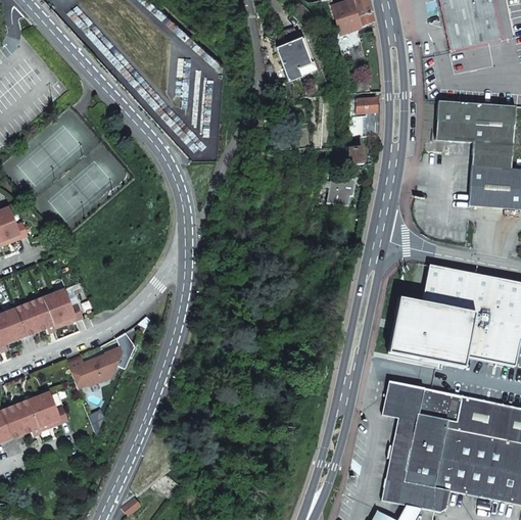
[(361,27),(374,20),(372,10),(358,16),(352,0),(334,4),(342,33),(361,28),(361,27)]
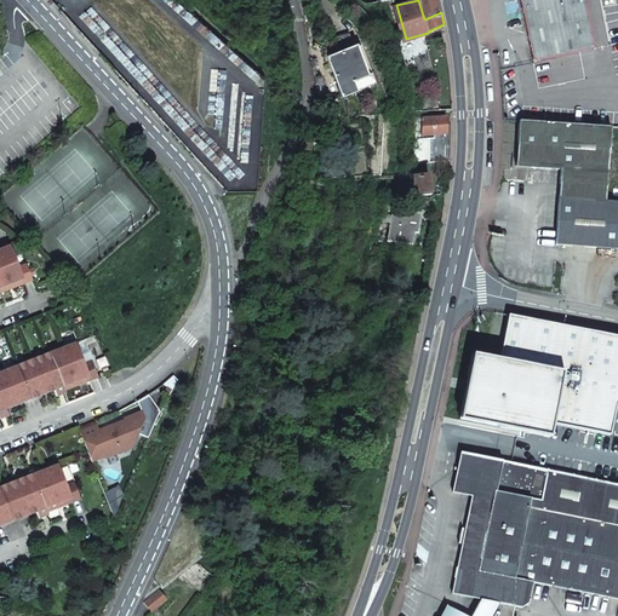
[(441,12),(438,0),(418,0),(424,19),(441,12)]
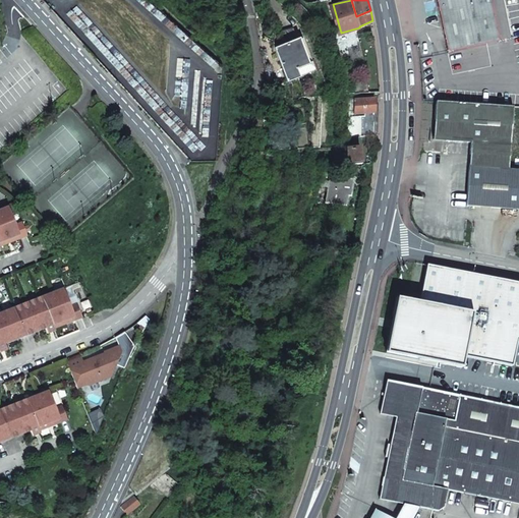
[(500,39),(492,0),(440,0),(450,49),(500,39)]
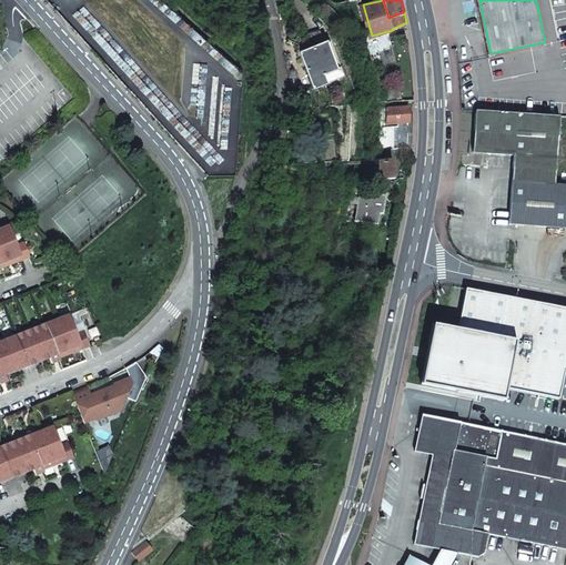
[(341,77),(329,42),(325,43),(321,30),(309,34),(313,48),(303,51),(316,86),(341,77)]
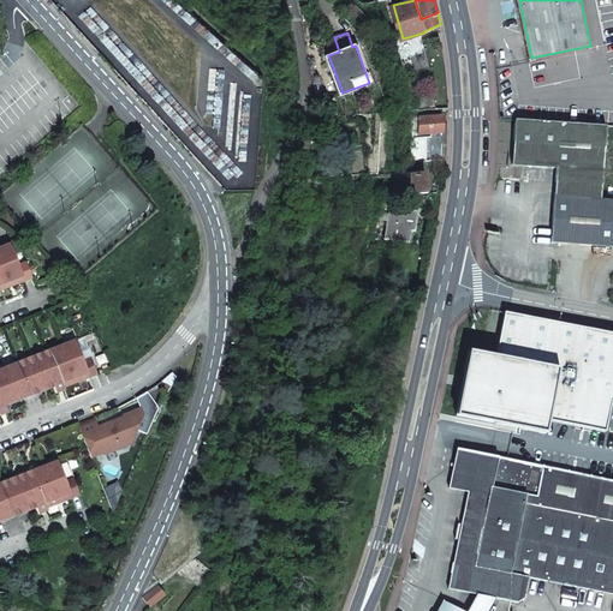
[(444,157),(444,114),(422,115),(421,132),(433,131),(433,135),(427,135),(427,157),(444,157)]
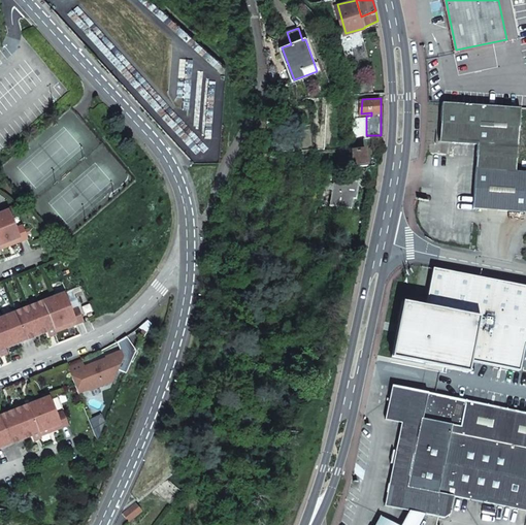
[(518,171),(522,106),(445,101),(441,140),(480,142),(479,168),(518,171)]
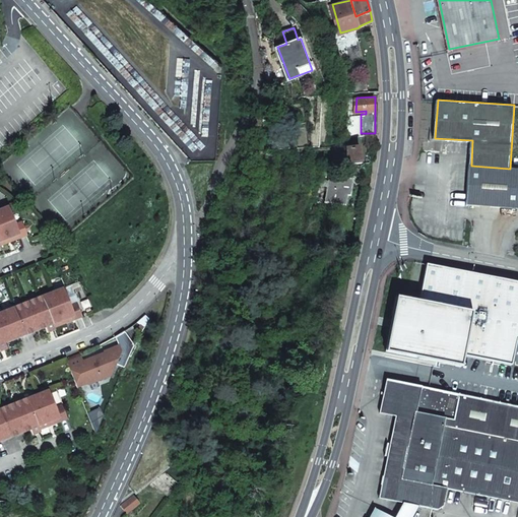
[(336,164),(362,162),(361,145),(348,146),(349,152),(335,153),(336,164)]
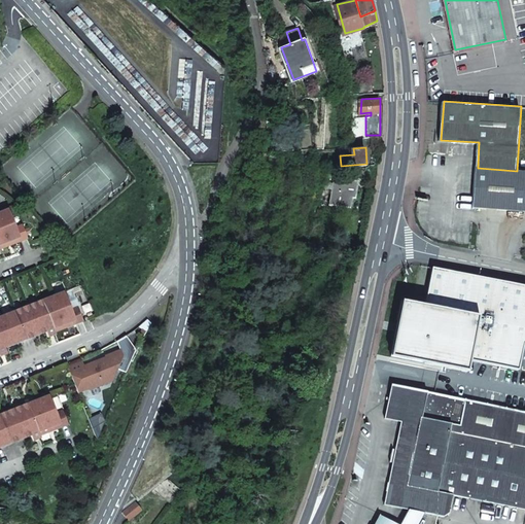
[(524,171),(517,171),(478,168),(475,207),(524,210),(524,171)]
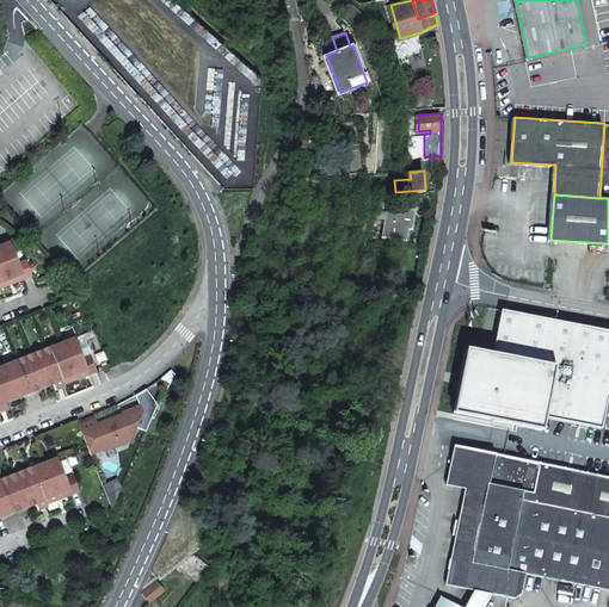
[(412,228),(414,210),(389,205),(383,236),(406,240),(408,228),(412,228)]
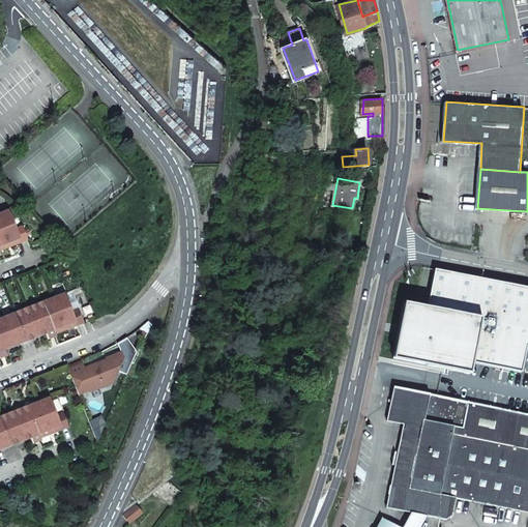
[(372,217),(377,189),(376,189),(373,188),(368,216),(372,217)]
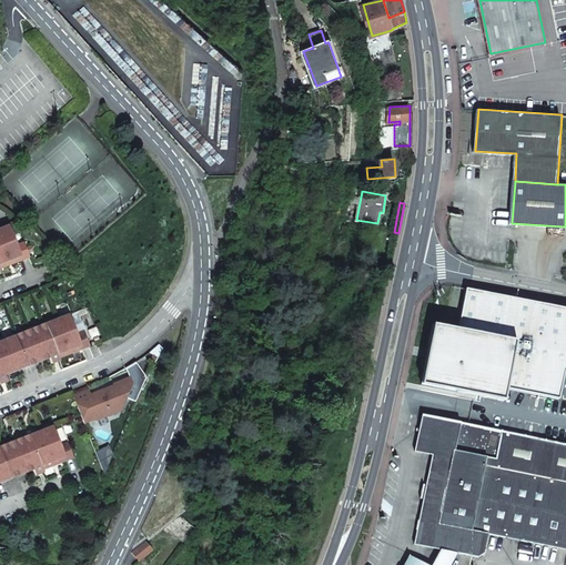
[(0,226),(0,270),(2,270),(0,264),(0,263),(21,254),(22,258),(32,254),(26,240),(18,243),(10,223),(0,226)]
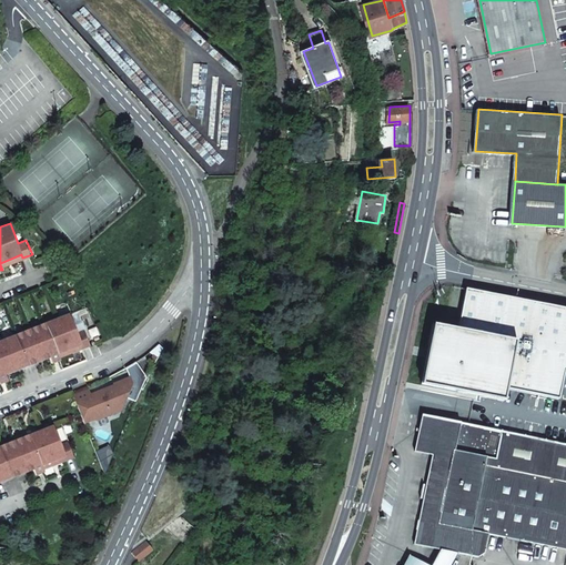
[(565,309),(470,288),(460,331),(435,325),(424,380),(505,397),(506,389),(559,401),(565,374),(565,309)]
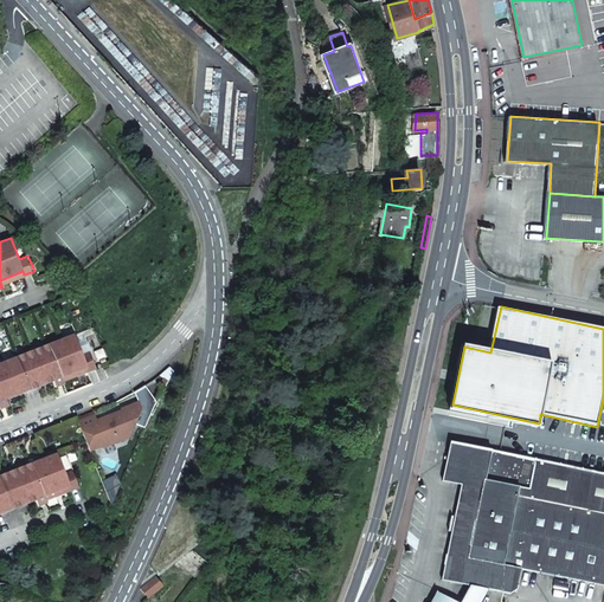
[(27,351),(40,384),(56,379),(58,386),(68,382),(64,375),(88,367),(89,369),(98,366),(92,350),(84,354),(76,332),(27,351)]
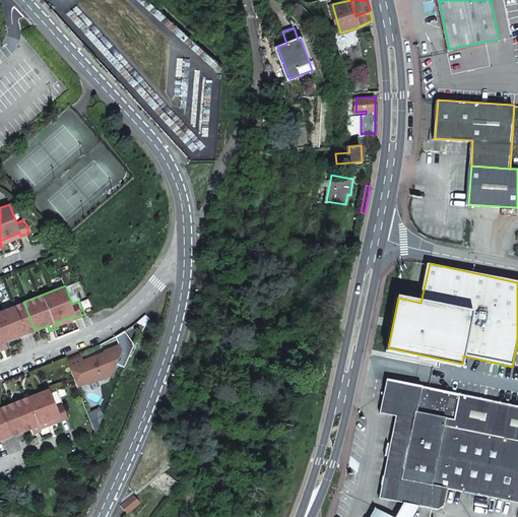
[(20,336),(35,330),(23,302),(8,308),(20,336)]
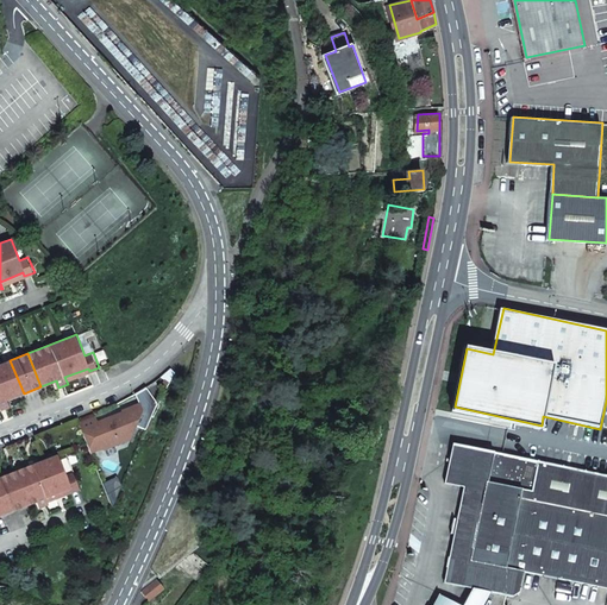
[(8,399),(24,394),(10,360),(0,364),(0,404),(2,410),(11,407),(8,399)]
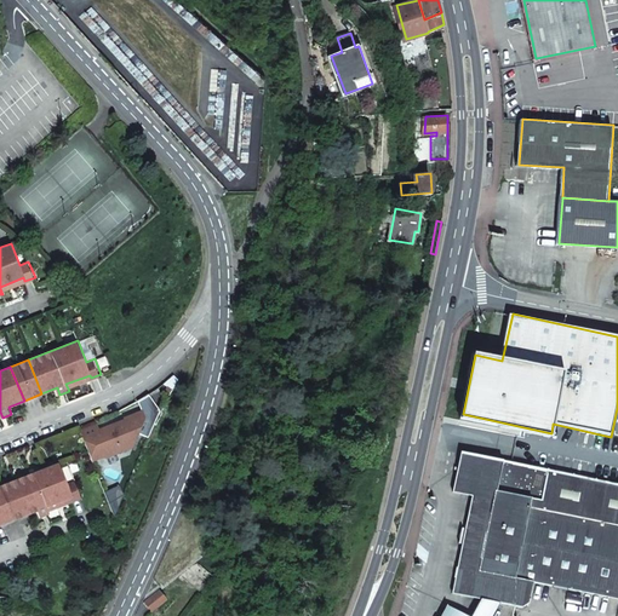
[(139,398),(144,408),(147,414),(156,418),(161,404),(152,392),(139,398)]
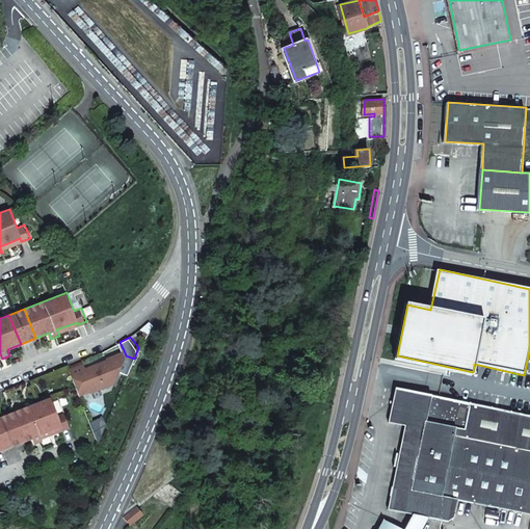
[(74,376),(80,393),(90,389),(93,390),(105,385),(104,379),(120,373),(122,368),(126,355),(124,350),(109,356),(109,358),(86,367),(88,370),(74,376)]
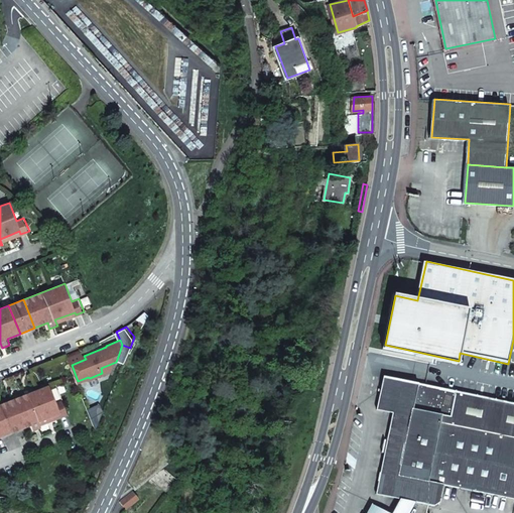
[(122,345),(118,357),(125,360),(130,348),(122,345)]
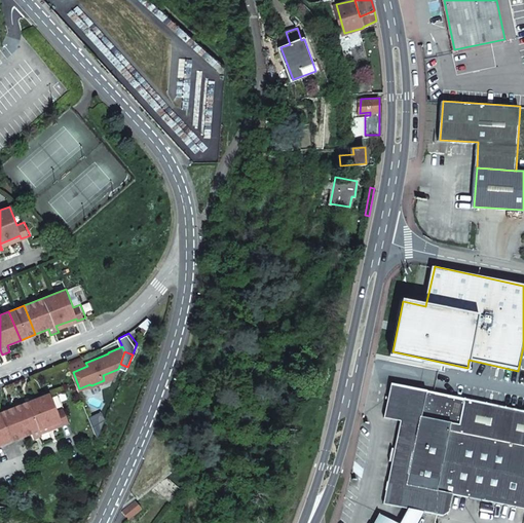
[(116,375),(118,369),(103,375),(104,380),(116,375)]
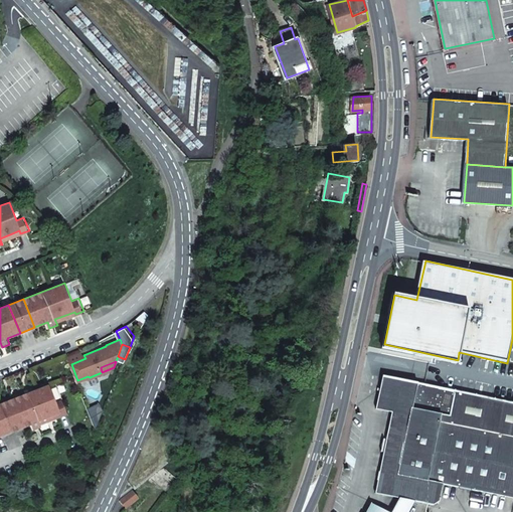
[(429,511),(426,510),(429,502),(441,494),(443,482),(512,496),(512,401),(507,400),(440,386),(383,374),(377,407),(393,410),(377,491),(400,496),(399,497),(390,511),(389,511),(374,504),(369,511),(429,511)]
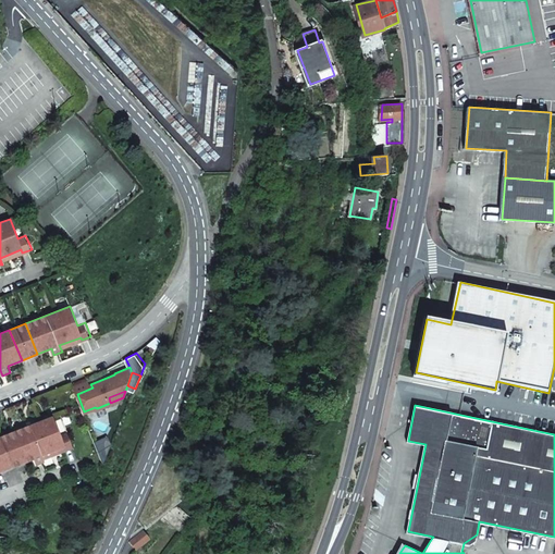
[(66,450),(74,446),(69,432),(62,434),(54,415),(9,433),(22,466),(36,460),(37,464),(46,460),(44,455),(65,446),(66,450)]
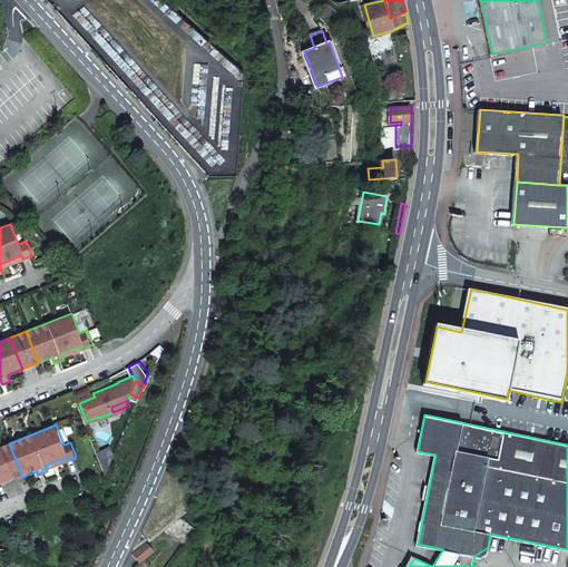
[(9,443),(0,447),(0,467),(7,484),(22,477),(9,443)]
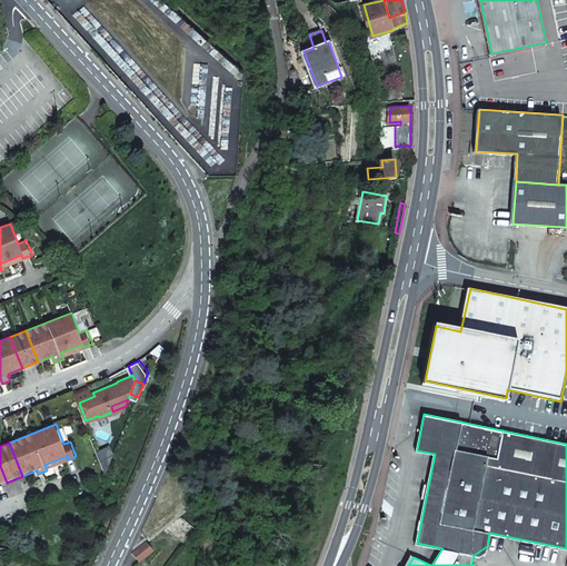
[(487,546),(474,555),(479,557),(486,553),(487,546)]
